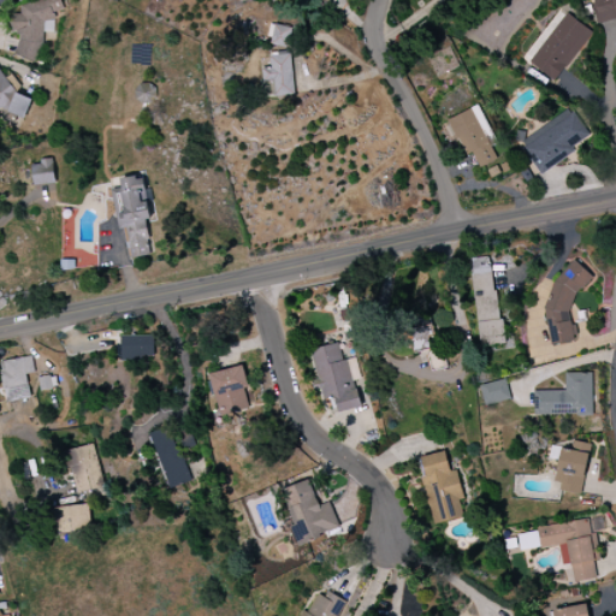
[(15,57),(36,61),(46,22),(53,21),(55,12),(63,10),(59,0),(37,0),(22,4),(19,15),(12,16),(11,23),(12,33),(19,34),(15,57)]
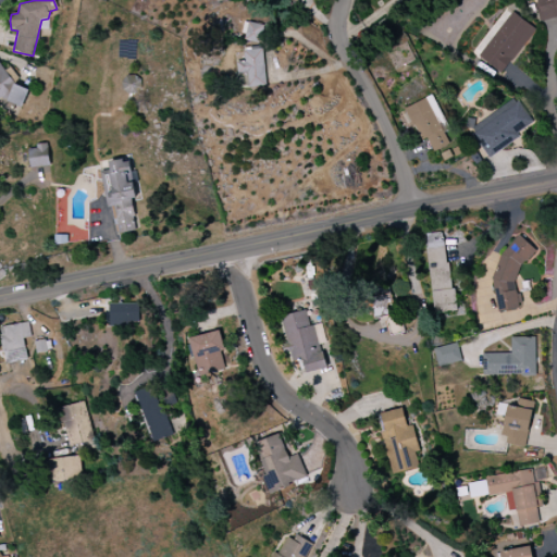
[(556,0),(535,0),(540,21),(556,16),(556,0)]
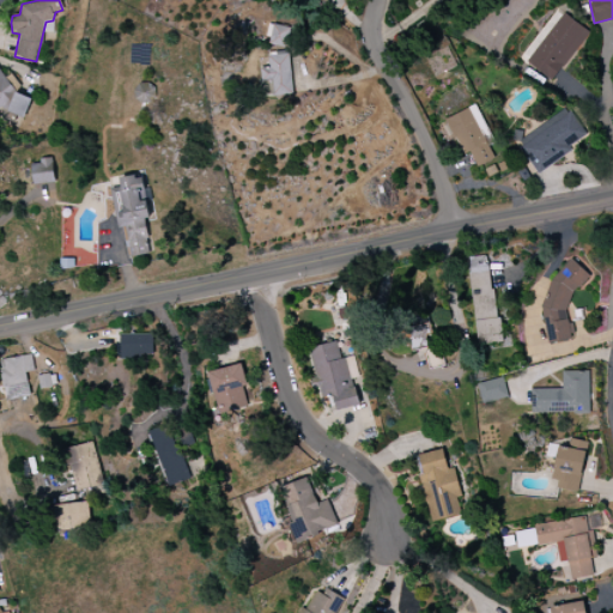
[(554,82),(588,31),(556,10),(522,60),(554,82)]
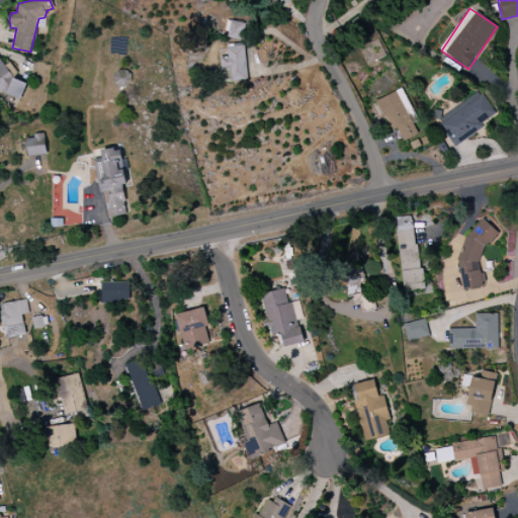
[(241,40),(245,24),(229,20),(226,36),(241,40)]
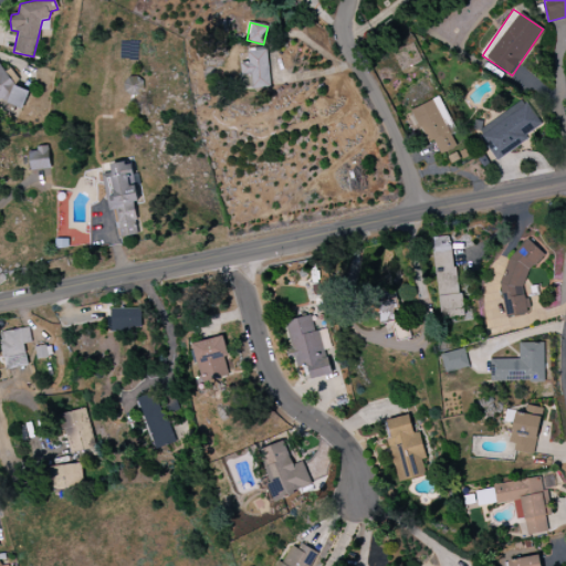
[(270,87),(268,50),(248,51),(248,62),(240,63),(241,88),(270,87)]
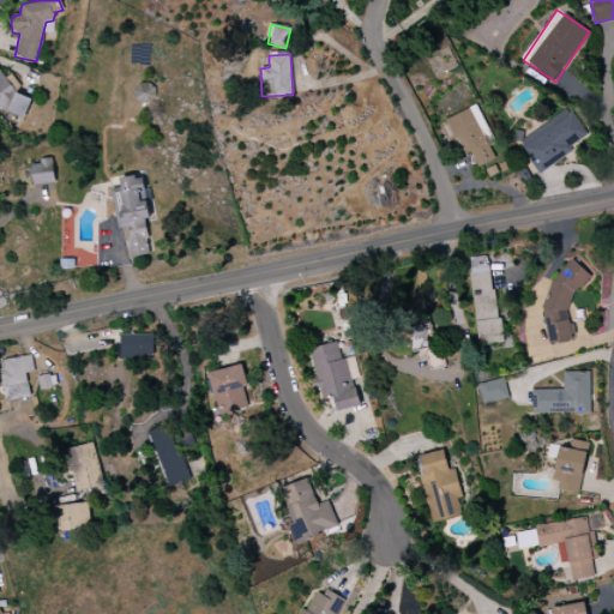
[(16,116),(28,109),(0,67),(0,108),(7,104),(16,116)]
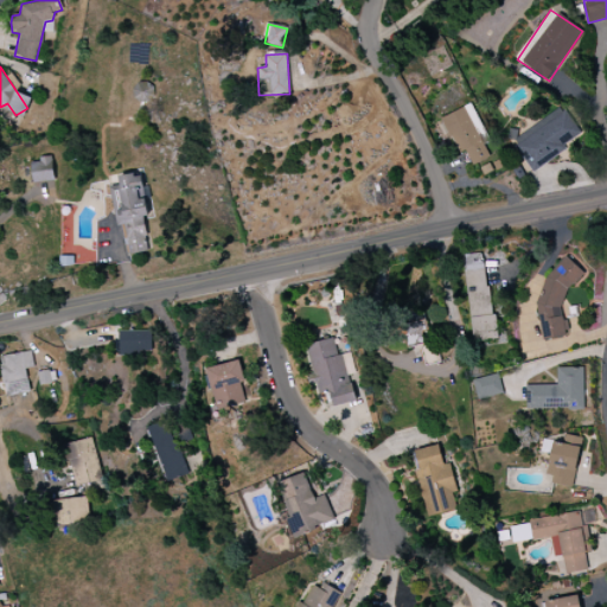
[(153,83),(134,83),(134,103),(153,103),(153,83)]
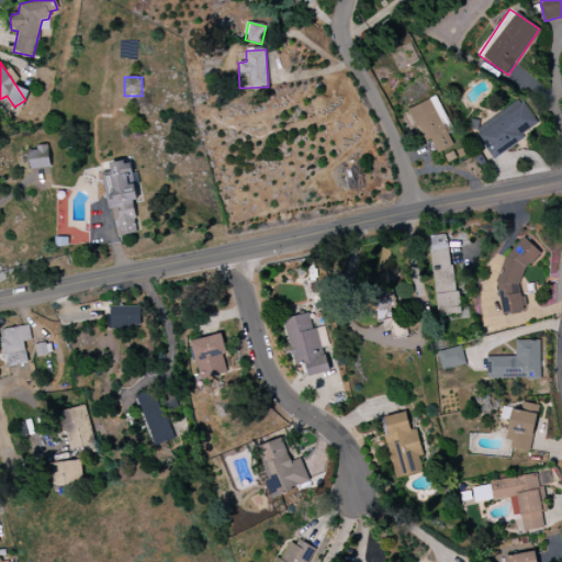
[(408,109),(424,143),(430,139),(437,154),(453,146),(448,133),(452,132),(437,97),(408,109)]
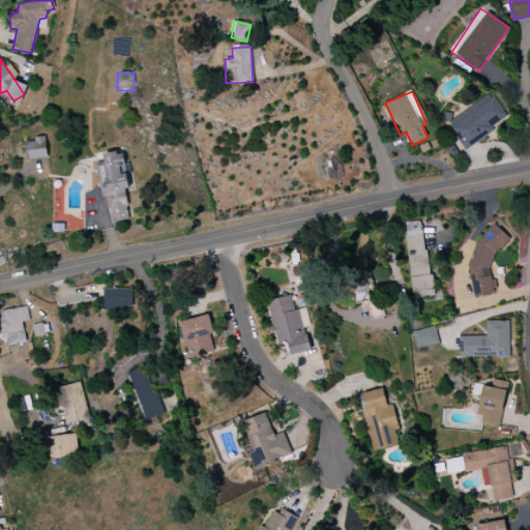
[(464,149),(508,119),(491,92),(451,119),(450,117),(444,121),(464,149)]
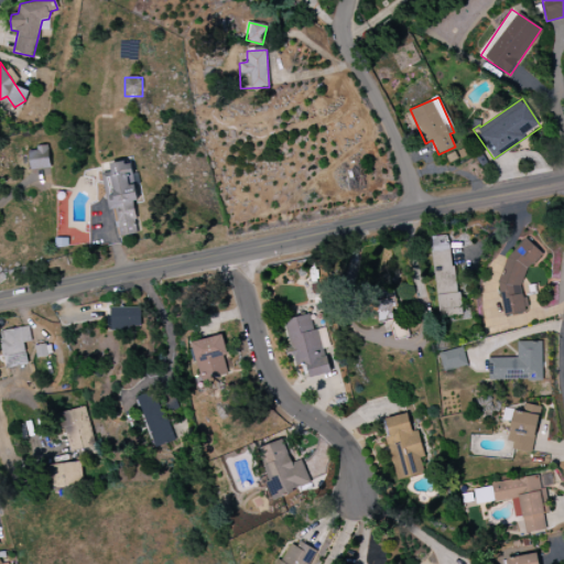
[(50,169),(49,148),(29,149),(30,170),(50,169)]
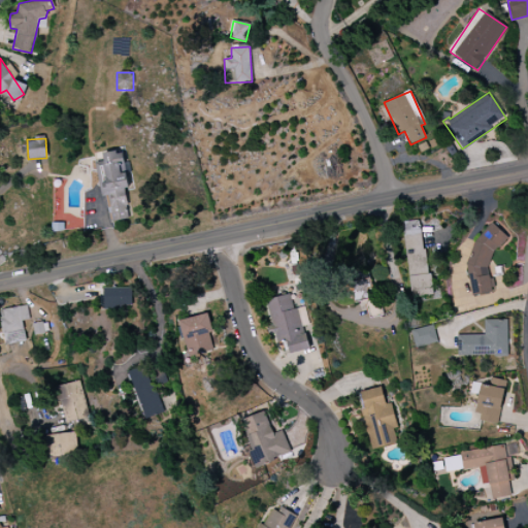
[(112,222),(130,219),(125,189),(130,189),(124,151),(102,155),(103,161),(95,162),(100,196),(108,195),(112,222)]
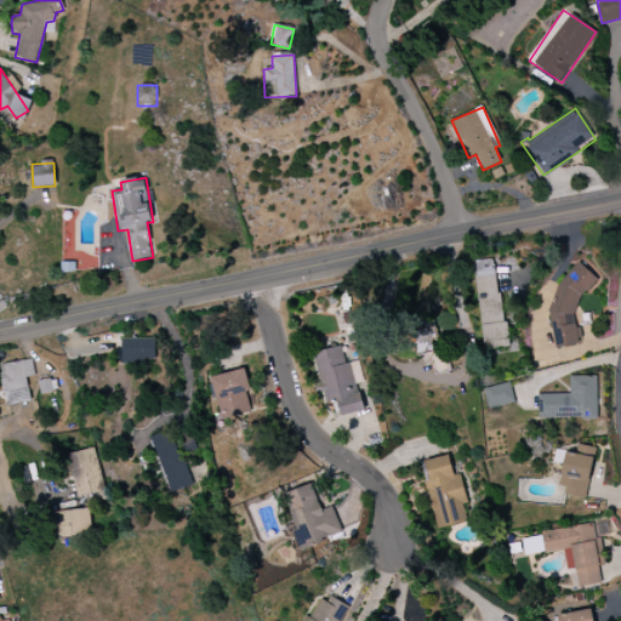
[(506,347),(497,260),(476,261),(483,349),(506,347)]
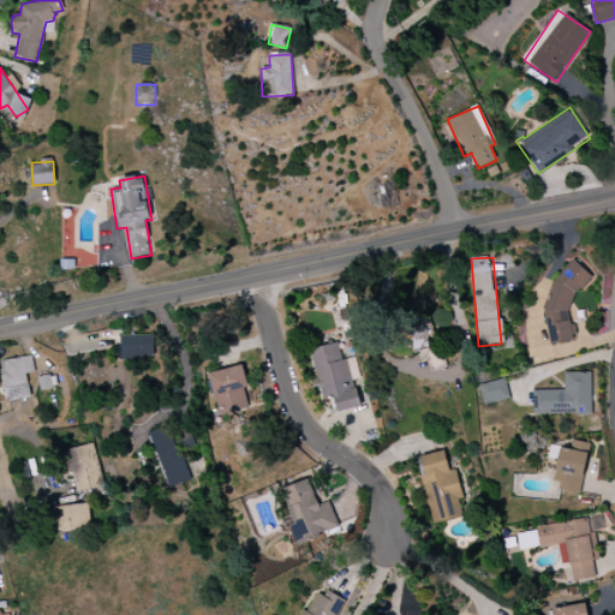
[(551,344),(575,341),(568,292),(586,290),(584,268),(542,273),(551,344)]
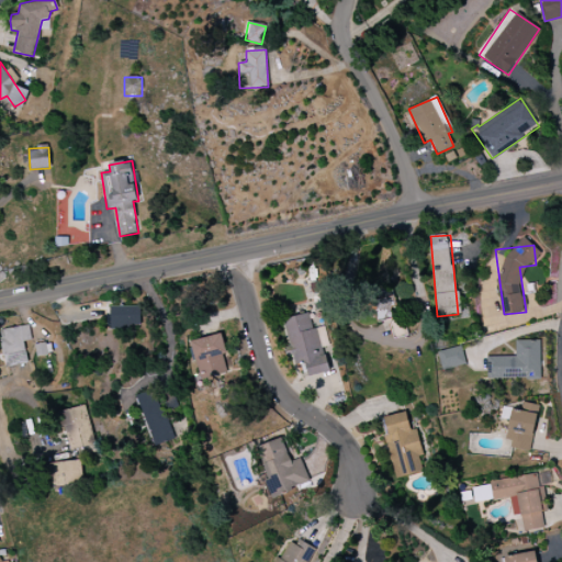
[(377,321),(398,317),(395,298),(373,301),(377,321)]
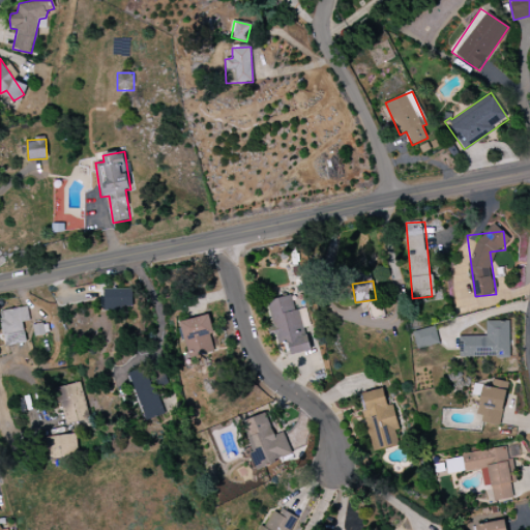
[(131,289),(105,289),(105,307),(131,308),(131,289)]
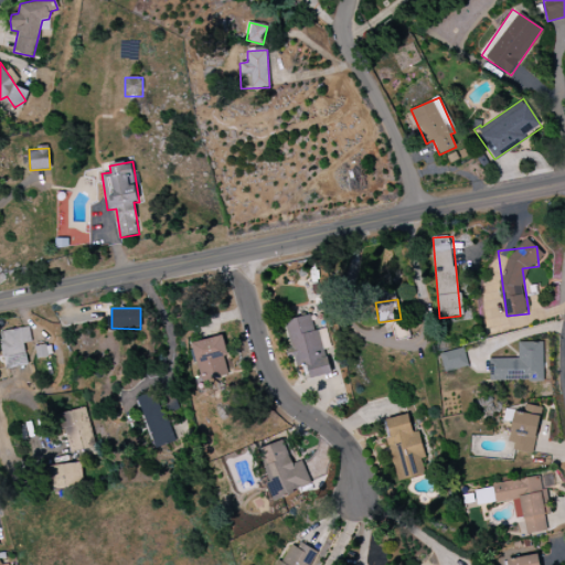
[(284,321),(291,358),(295,356),(297,368),(307,365),(310,379),(330,374),(319,329),(313,330),(310,316),(284,321)]
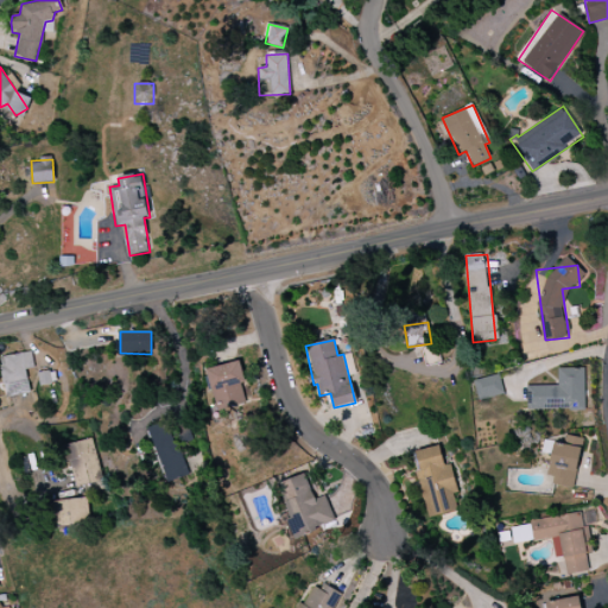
[(30,393),(26,369),(35,368),(31,352),(0,356),(0,359),(6,397),(30,393)]
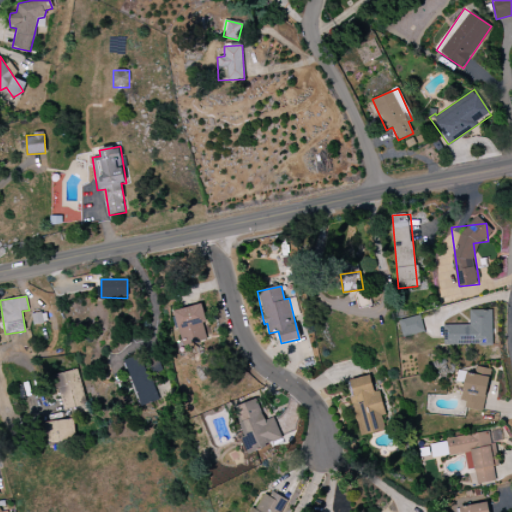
[(185,346),(207,340),(202,322),(205,321),(201,304),(175,311),(185,346)]
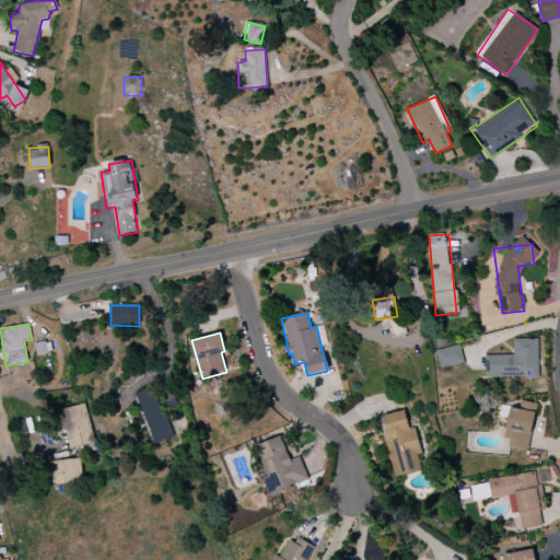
[(538,377),(538,339),(513,340),(513,356),(485,356),(485,378),(538,377)]
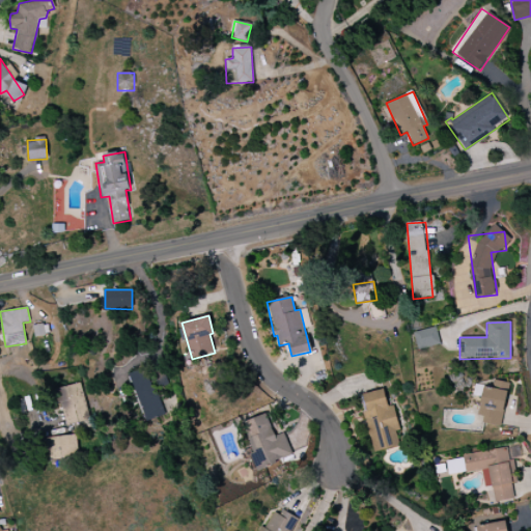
[(440,344),(436,328),(414,333),(418,350),(440,344)]
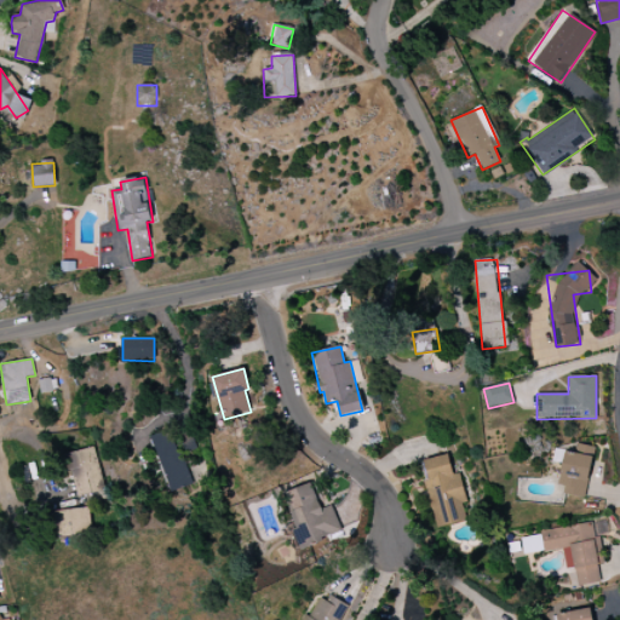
[(153,435),(170,492),(189,486),(172,429),(153,435)]
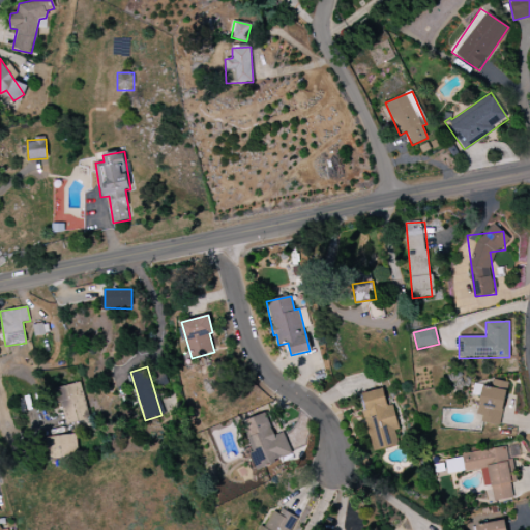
[(499,427),(508,383),(492,379),(490,388),(482,386),(476,414),(482,416),(481,422),(499,427)]
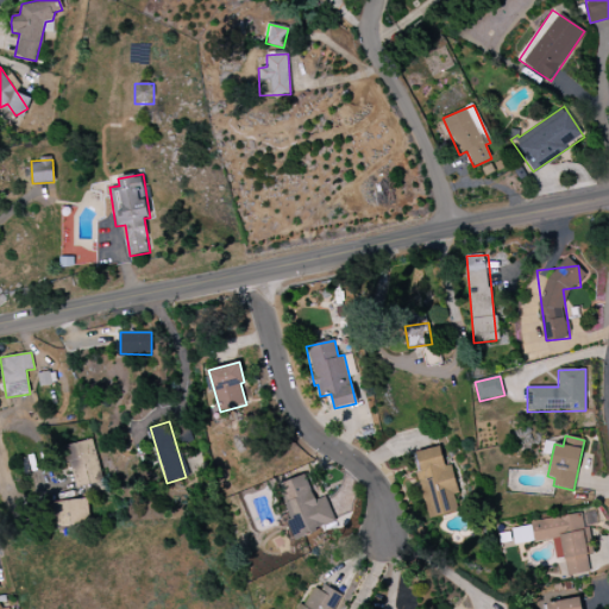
[(102,482),(92,439),(63,446),(68,464),(70,463),(76,489),(102,482)]
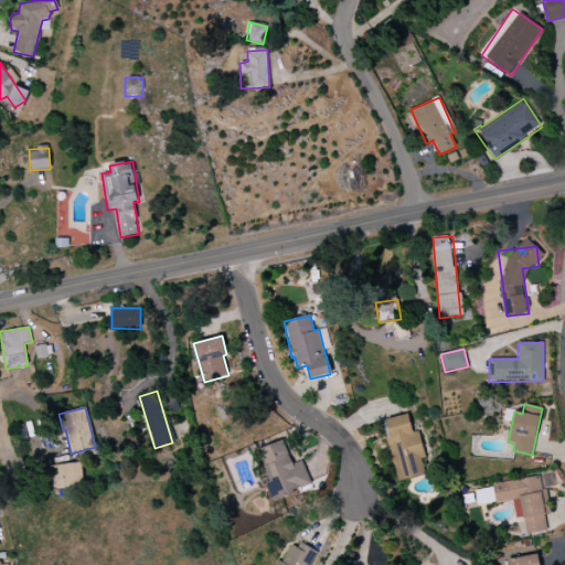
[(412,414),(384,420),(397,481),(425,476),(412,414)]
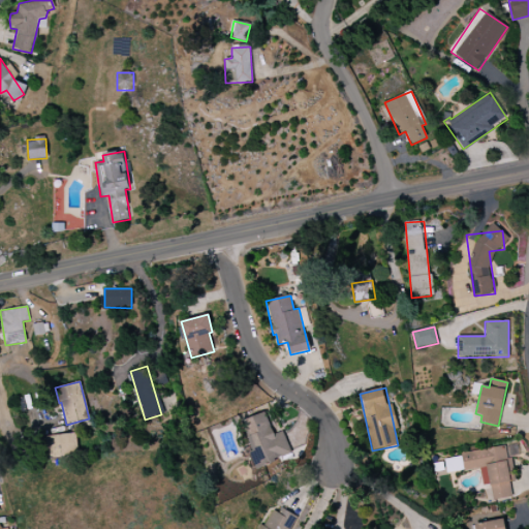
[(241,421),(252,452),(249,453),(254,468),(289,456),(281,432),(274,435),(266,412),(241,421)]
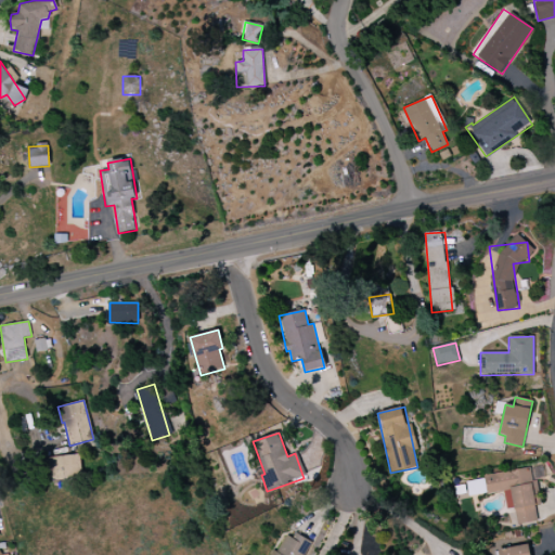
[(49,480),(81,479),(80,455),(49,456),(49,480)]
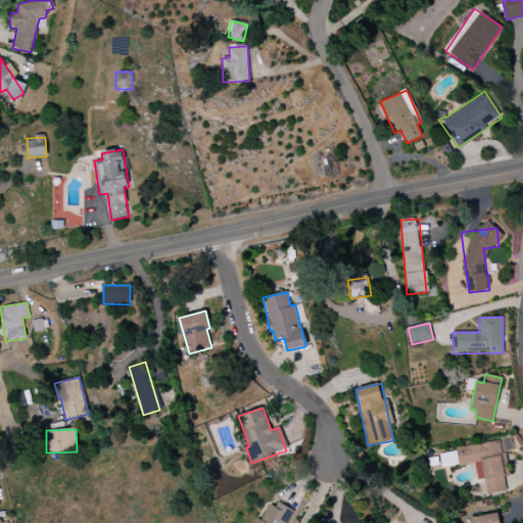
[(486,494),(506,491),(504,477),(507,476),(501,441),(438,453),(441,469),(474,463),(477,480),(484,479),(486,494)]
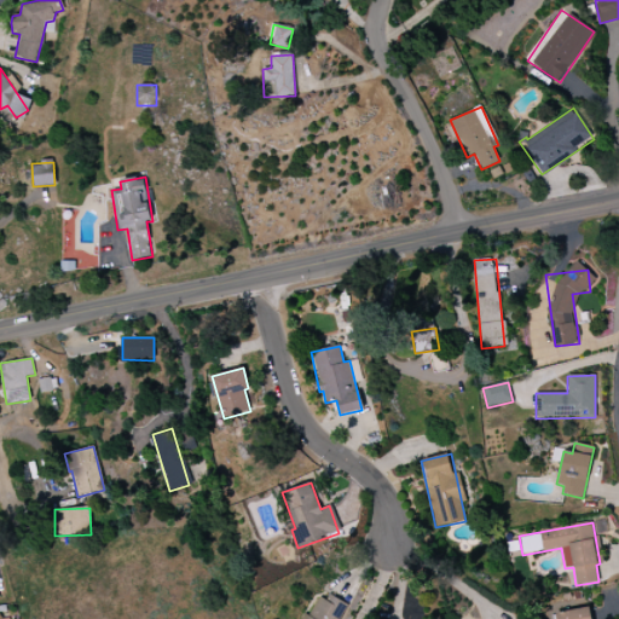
[(337,618),(347,605),(324,593),(310,618),(305,614),(301,618),(337,618)]
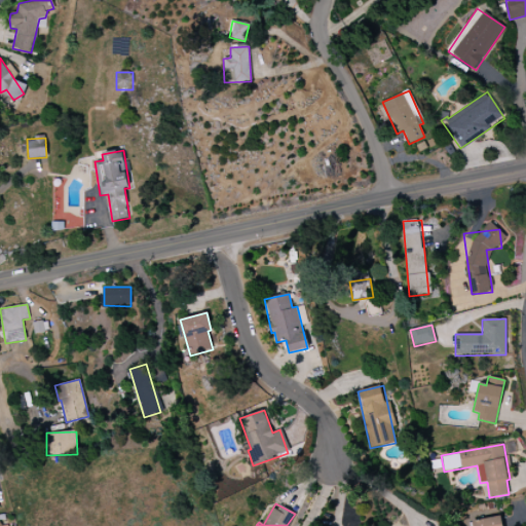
[(472,520),(473,525),(503,525),(502,516),(472,520)]
